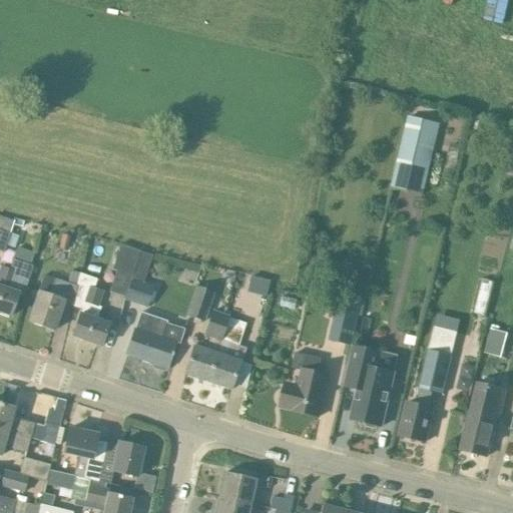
[(512,0),(491,0),(488,20),(509,24),(512,0)]
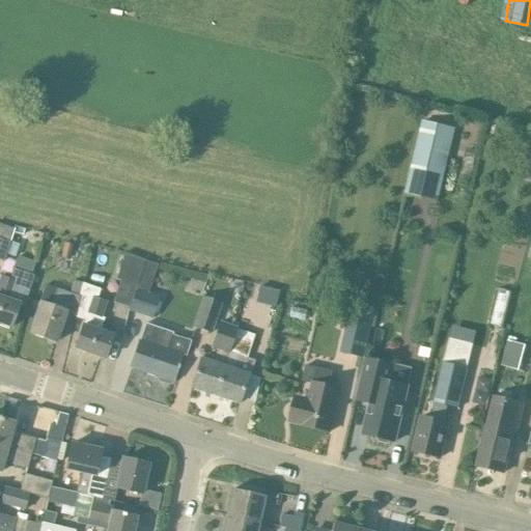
[(422,120),(410,176),(442,184),(455,129),(422,120)]
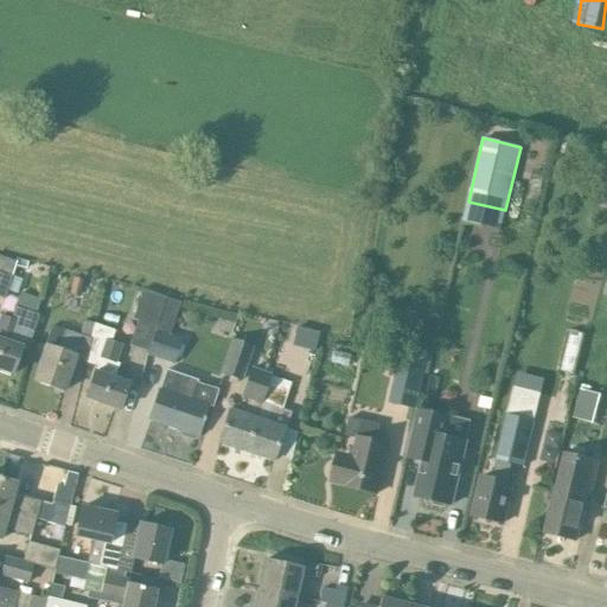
[(568,163),(558,160),(553,179),(562,181),(568,163)]
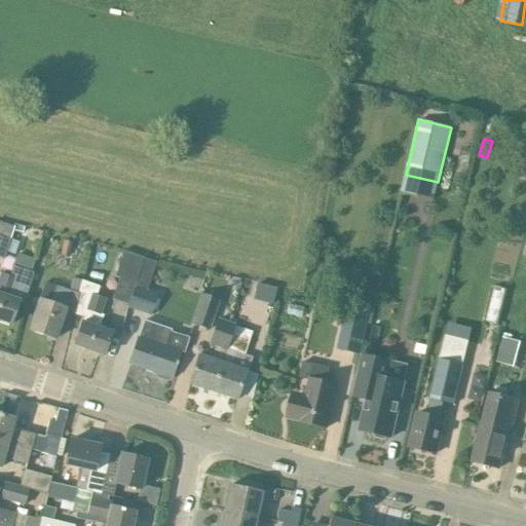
[(470,153),(460,151),(458,158),(467,160),(470,153)]
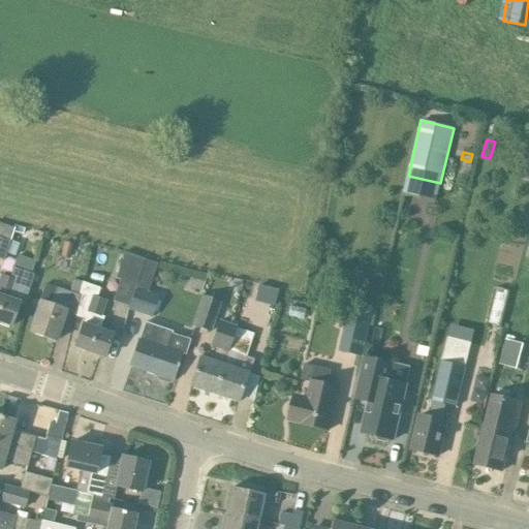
[(14,227),(0,222),(0,260),(3,261),(6,253),(16,256),(20,244),(10,241),(13,231),(23,235),(25,228),(14,225),(14,227)]
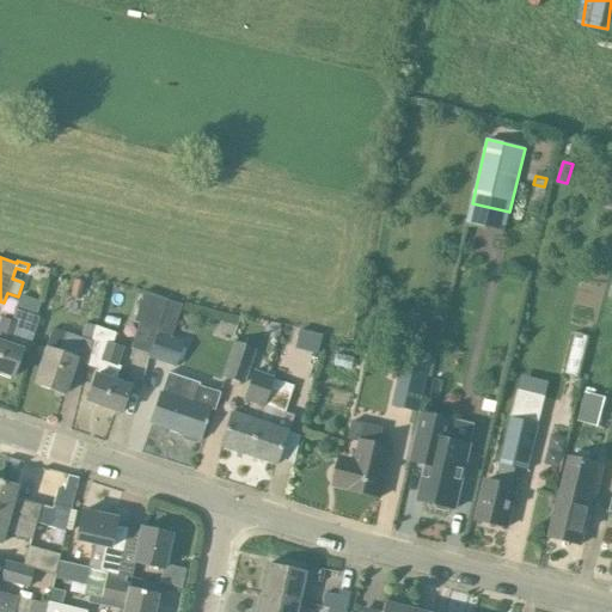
[(85,282),(74,280),(69,297),(80,299),(85,282)]
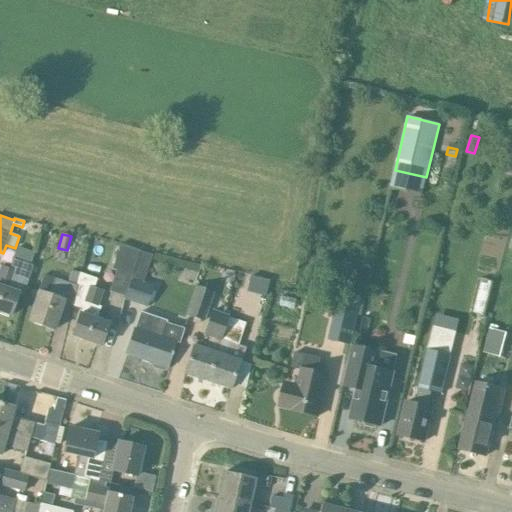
[(112,269),(132,276),(140,251),(120,244),(112,269)]
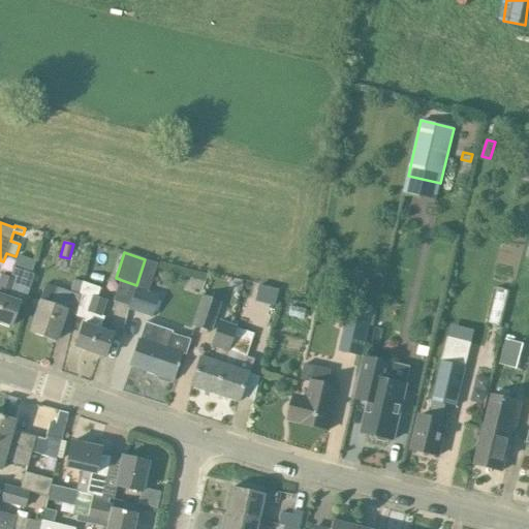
[(145,259),(136,285),(128,310),(152,318),(159,296),(148,291),(157,263),(145,259)]
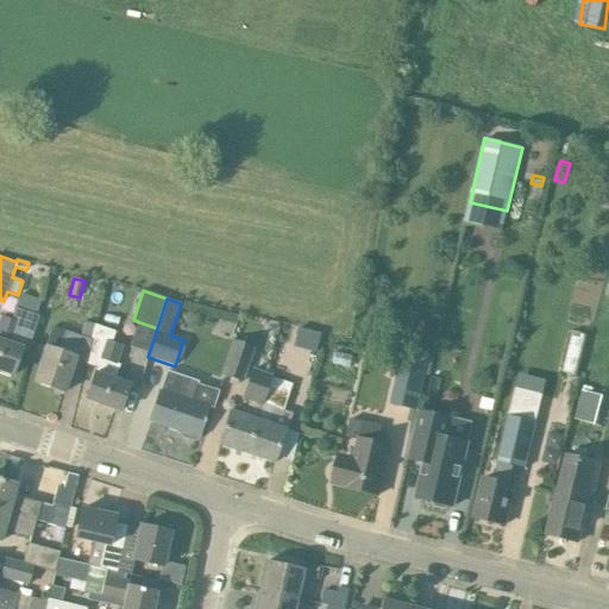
[(0,375),(11,378),(12,374),(14,374),(22,350),(27,351),(39,316),(36,315),(16,308),(12,318),(4,315),(0,324),(0,375)]
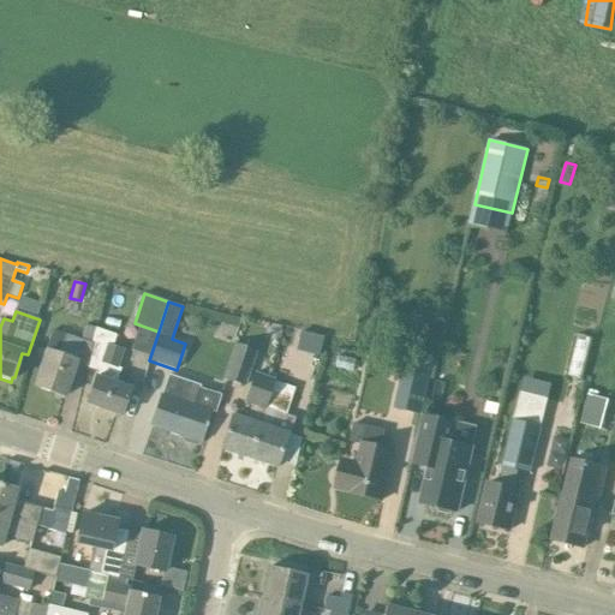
[(88,369),(97,329),(85,326),(81,339),(54,329),(36,386),(65,395),(76,364),(88,369)]
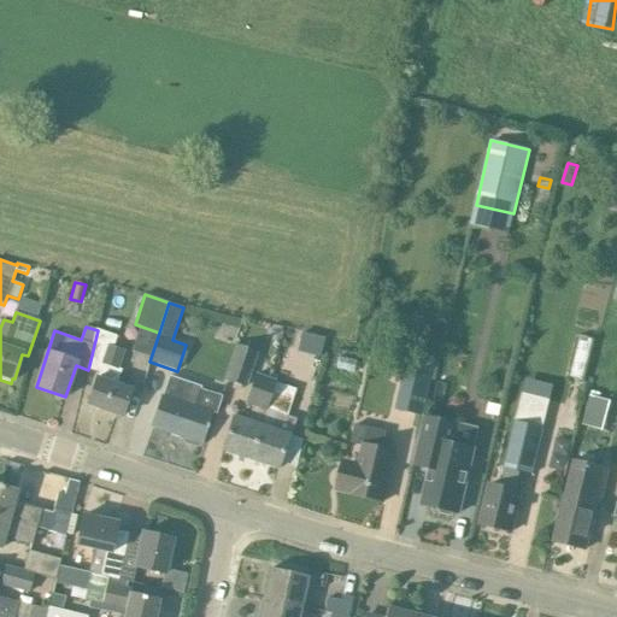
[(98,330),(88,370),(99,374),(88,404),(123,416),(131,388),(117,383),(122,370),(118,369),(124,350),(113,346),(116,336),(98,330)]
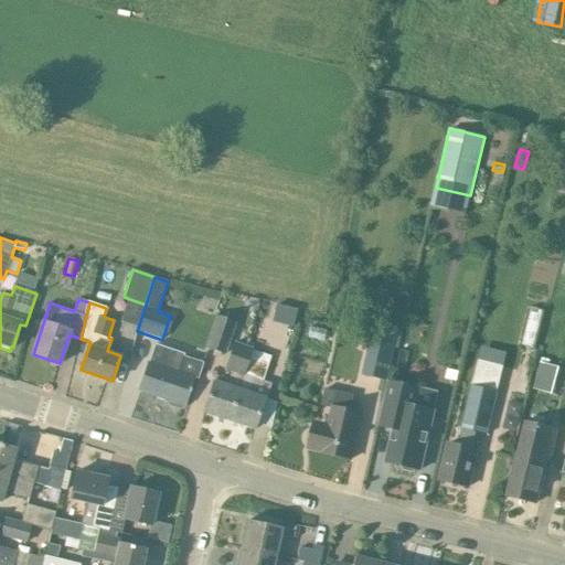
[(280,351),(286,321),(298,323),(301,308),(279,304),(277,318),(262,316),(256,347),(280,351)]
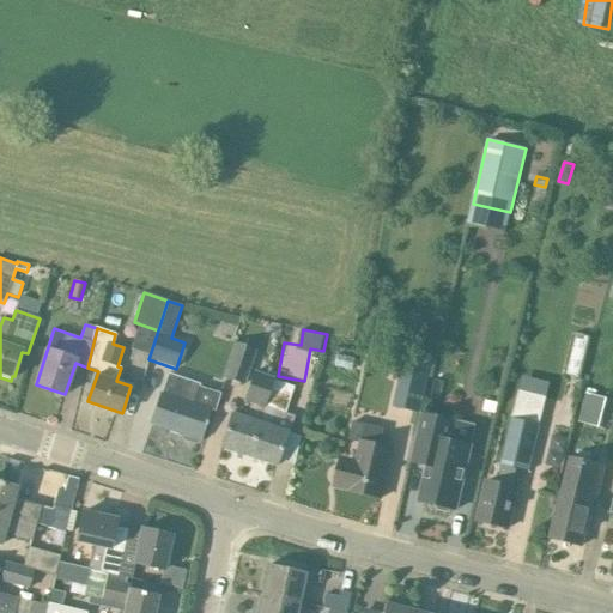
[(582,332),(570,374),(583,377),(595,335),(582,332)]
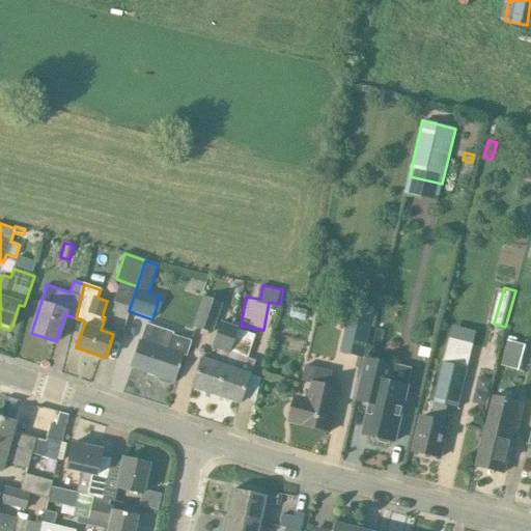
[(222,303),(202,297),(192,328),(212,334),(222,303)]
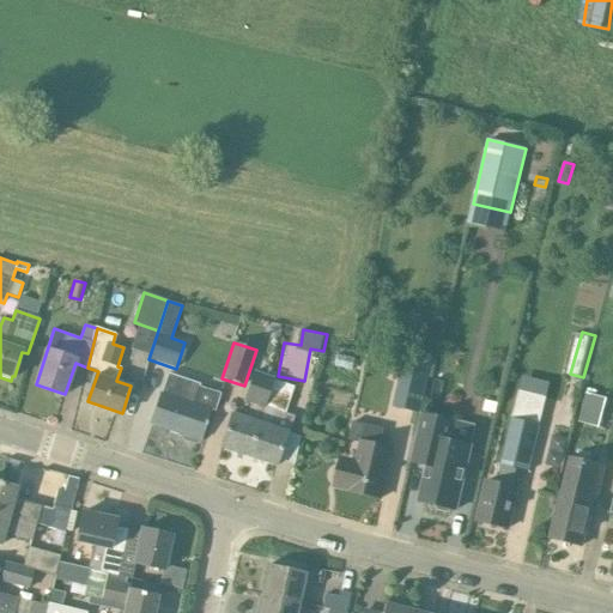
[(423,365),(408,362),(407,369),(402,368),(392,407),(420,414),(430,374),(420,372),(423,365)]
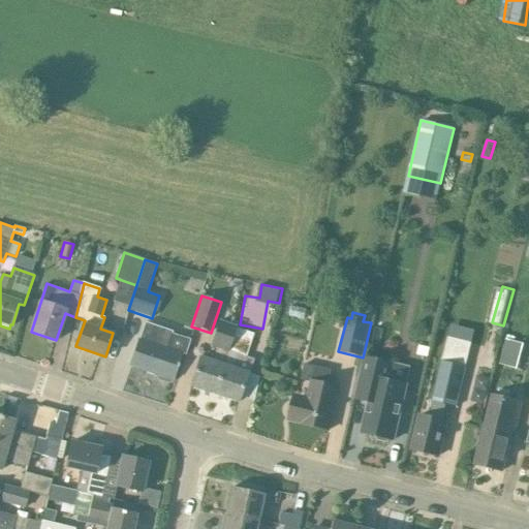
[(234,335),(236,325),(219,320),(210,347),(216,349),(212,360),(203,356),(192,385),(215,394),(236,335),(234,335)]
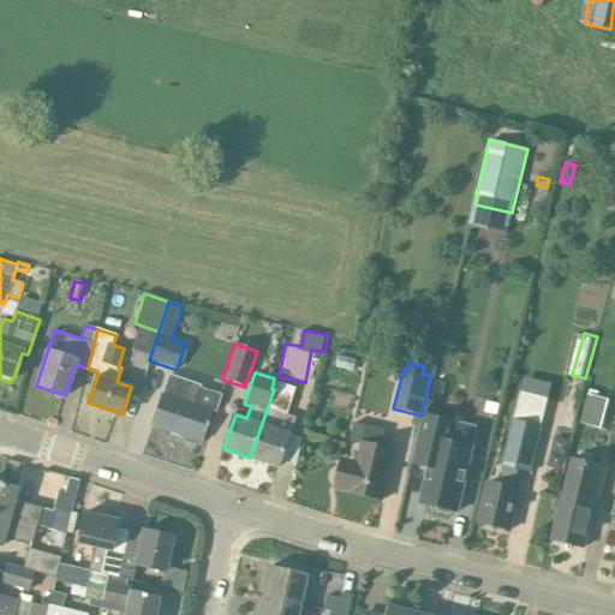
[(195,405),(201,386),(169,376),(153,425),(184,435),(183,439),(183,442),(196,447),(199,445),(201,441),(202,442),(213,411),(195,405)]
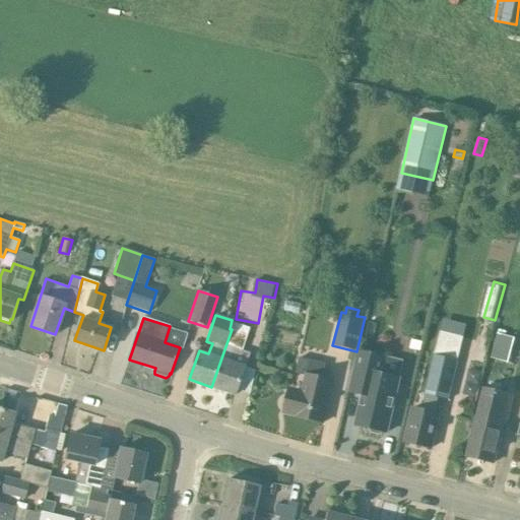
[(233,321),(232,320),(230,329),(232,329),(211,387),(236,395),(250,353),(242,351),(249,329),(233,323),(233,321)]
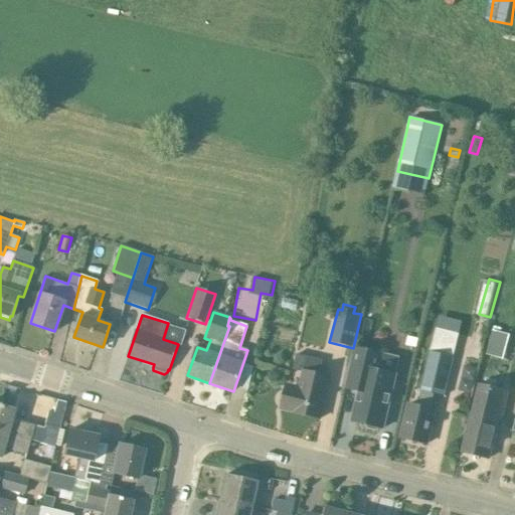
[(460,333),(435,327),(420,390),(421,390),(418,405),(409,403),(401,438),(427,444),(436,409),(431,408),(434,394),(444,396),(449,374),(451,374),(460,333)]
